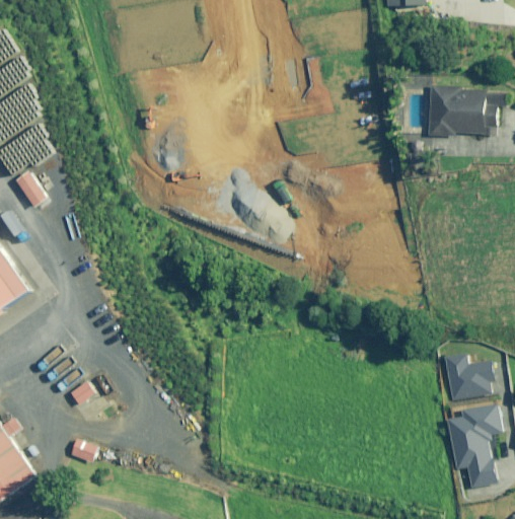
[(504,91),(433,86),(430,136),(455,137),(455,133),(487,135),(488,126),(502,127),(504,91)]
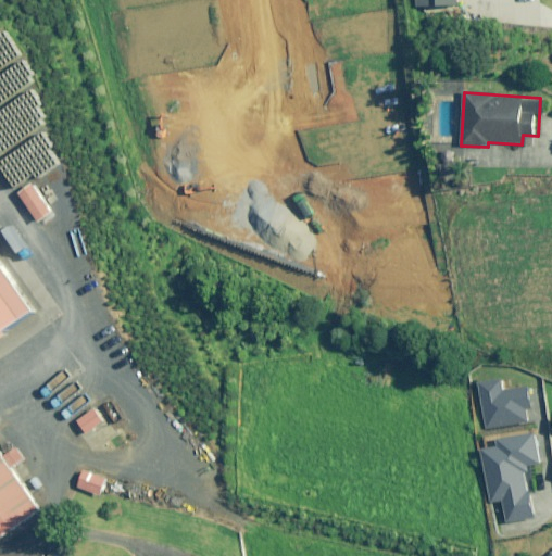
[(50,214),(28,184),(16,191),(38,222),(50,214)]
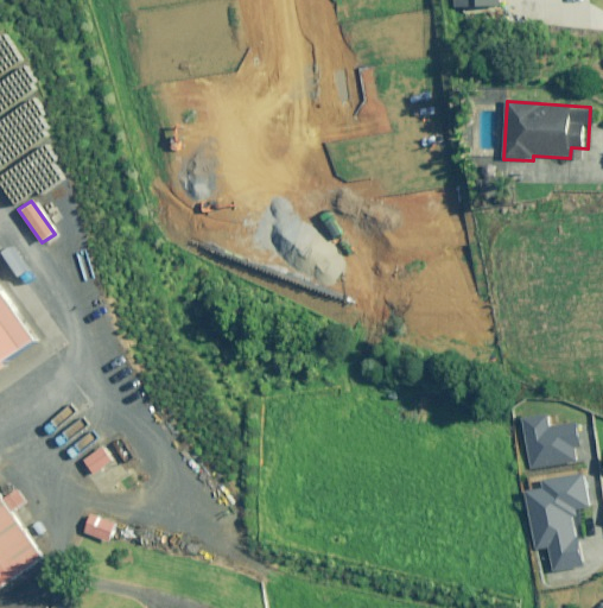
[(0,353),(36,328),(0,278),(0,353)]
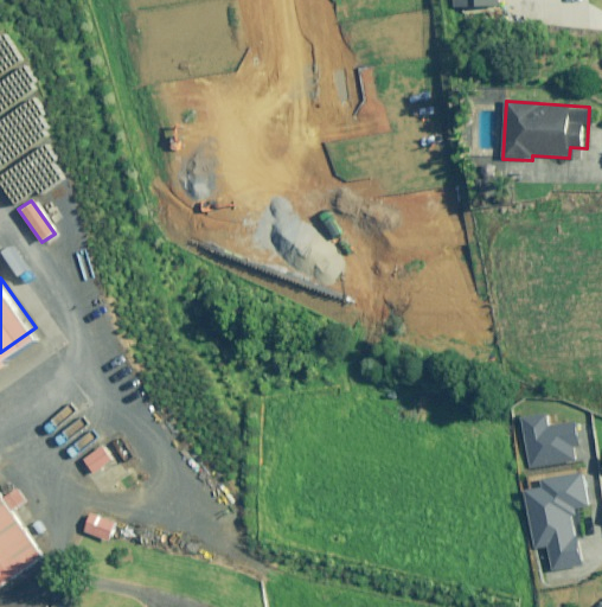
[(517,421),(525,467),(571,460),(569,445),(572,443),(569,422),(543,426),(540,416),(517,421)]
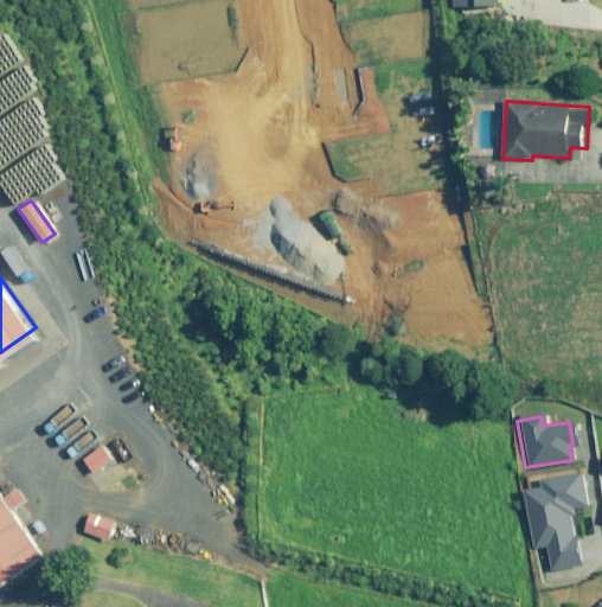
[(111,459),(102,446),(82,460),(91,473),(111,459)]
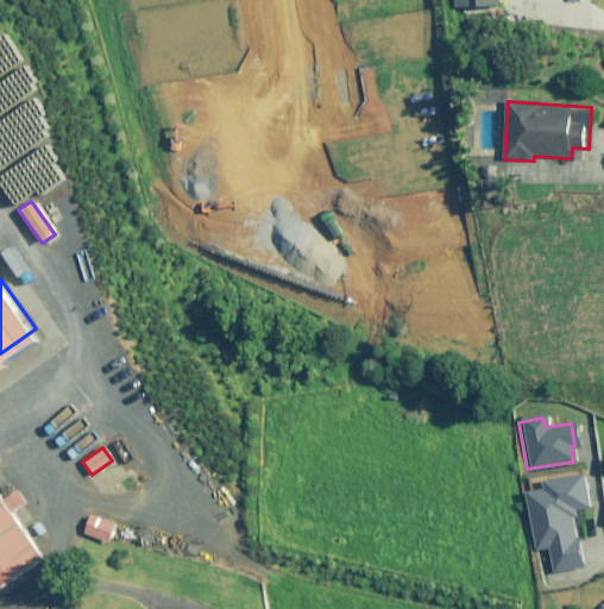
[(574,520),(591,518),(585,476),(543,482),(545,490),(526,493),(534,551),(547,550),(551,573),(582,570),(574,520)]
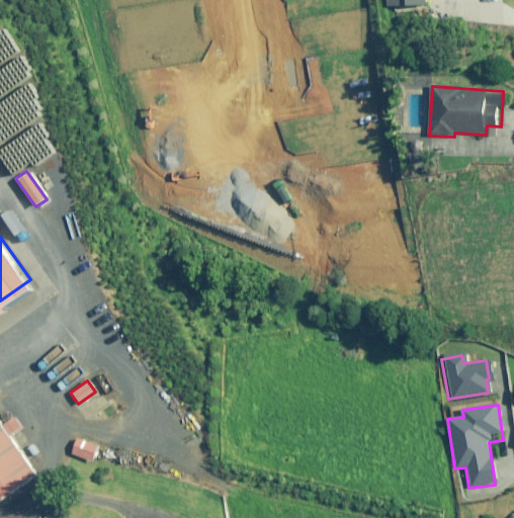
[(0,484),(27,464),(0,427),(0,484)]
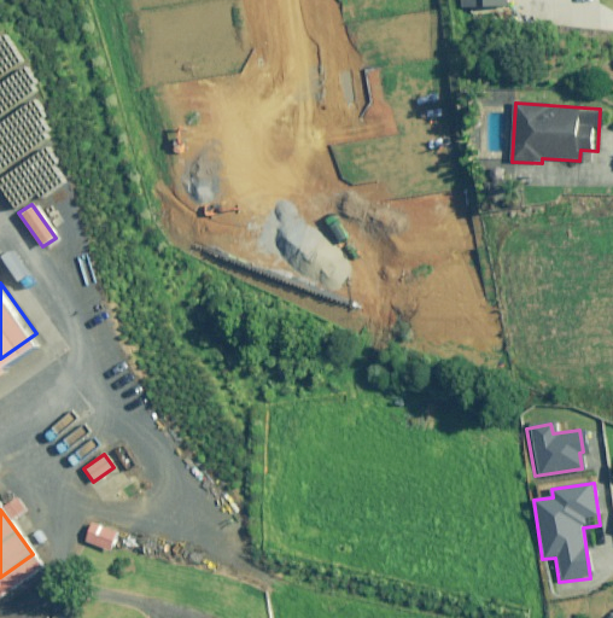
[(115,532),(89,523),(82,541),(107,551),(115,532)]
